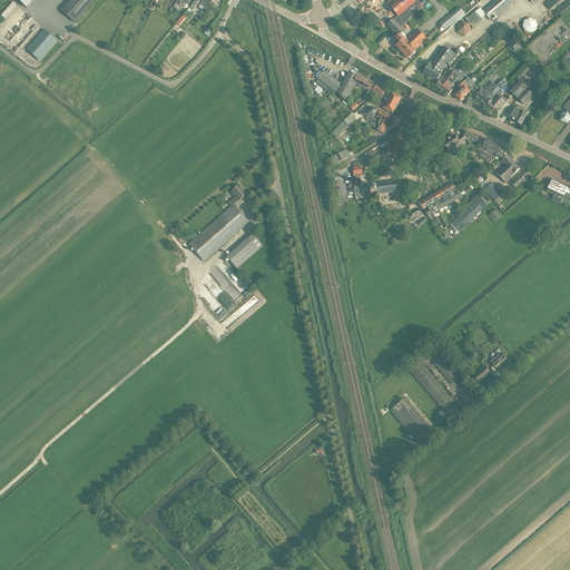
[(70,0),(61,11),(75,22),(94,0),(70,0)]
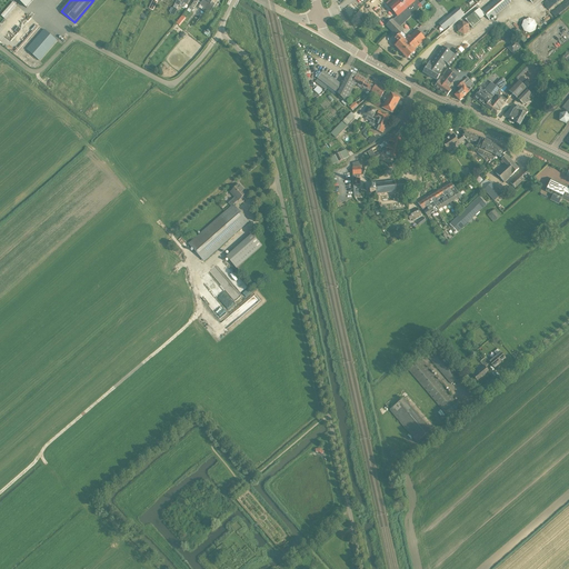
[(152,0),(149,9),(153,11),(159,1),(155,0),(152,0)]
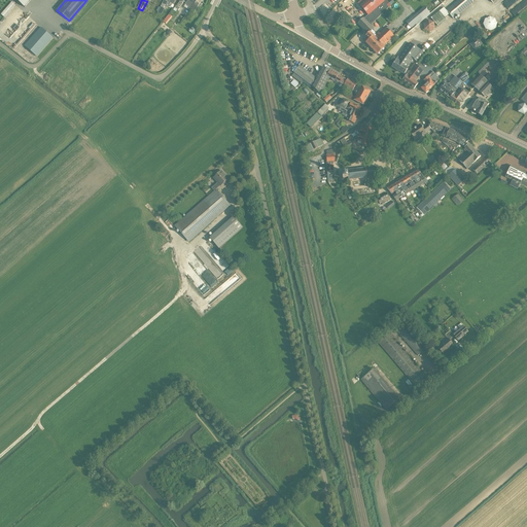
[(182,0),(180,0),(177,6),(176,5),(174,7),(175,8),(177,10),(178,10),(184,1),(182,0)]
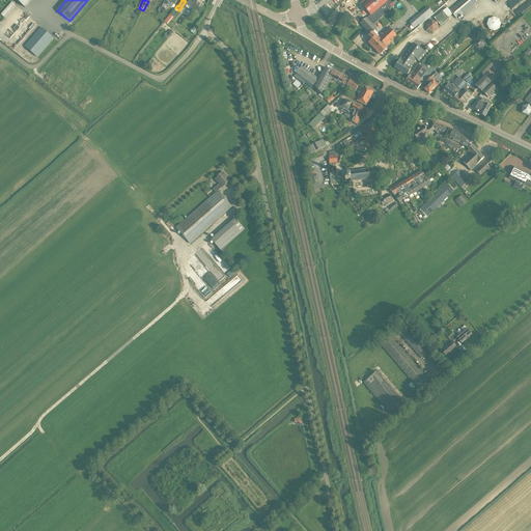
[(190,0),(187,5),(192,8),(196,11),(200,6),(196,4),(198,2),(201,4),(203,1),(201,0),(190,0)]
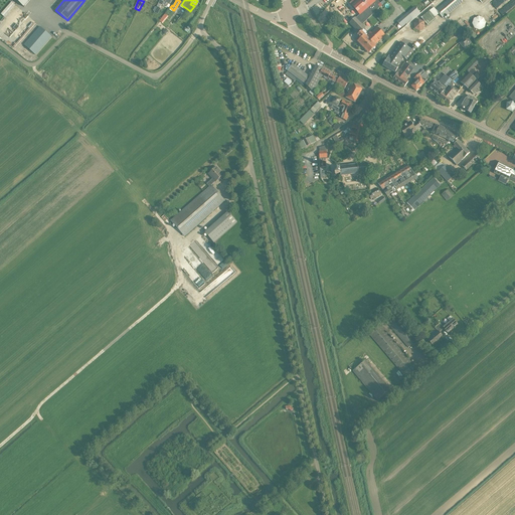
[(350,23),(359,33),(361,31),(365,28),(362,25),(380,7),(378,5),(380,3),(376,0),(375,1),(374,0),(353,0),(349,3),(349,4),(350,3),(360,14),(356,18),(355,18),(350,23)]
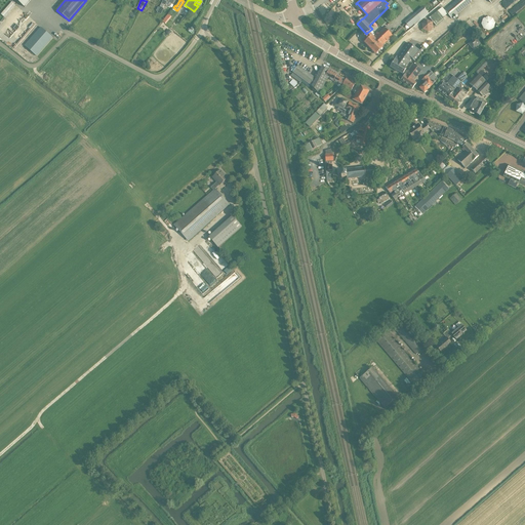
[(452,18),(472,2),(470,0),(456,0),(445,10),(452,18)]
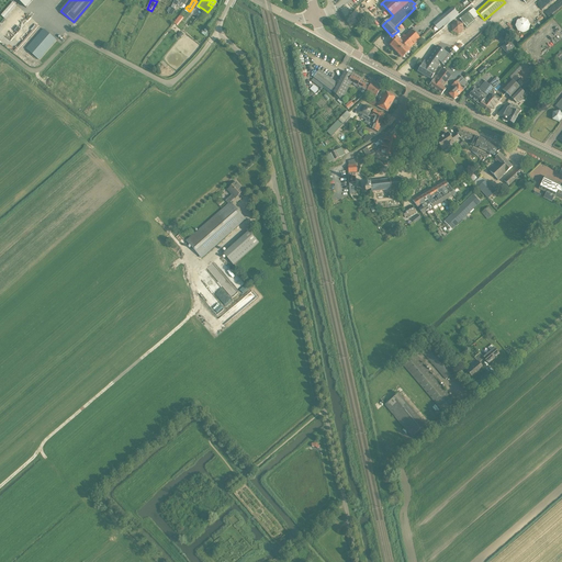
[(540,0),(536,3),(540,10),(551,0),(540,0)]
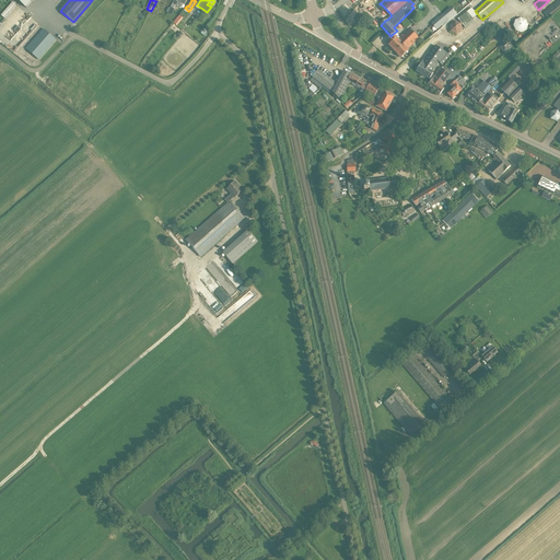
[(6,19),(18,6),(13,1),(1,14),(6,19)]
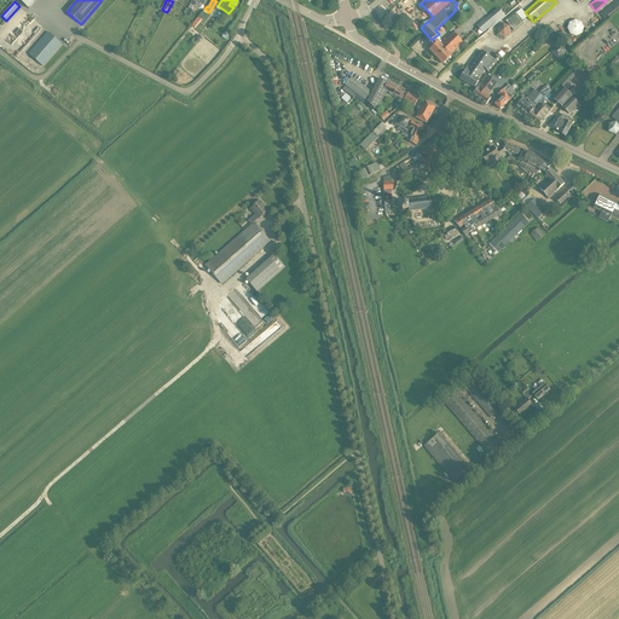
[(524,19),(528,16),(521,9),(507,21),(514,30),(525,22),(524,19)]
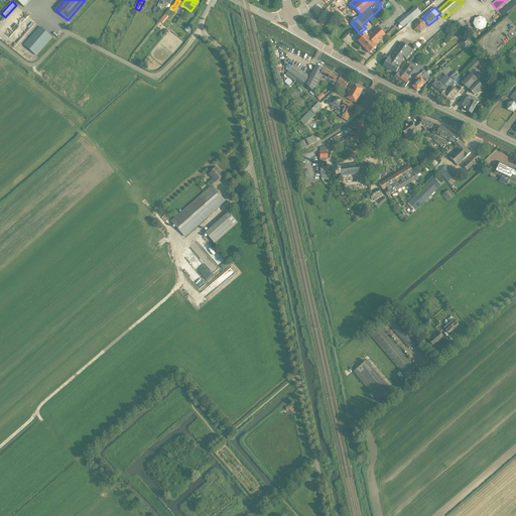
[(325,21),(333,12),(328,8),(319,16),(325,21)]
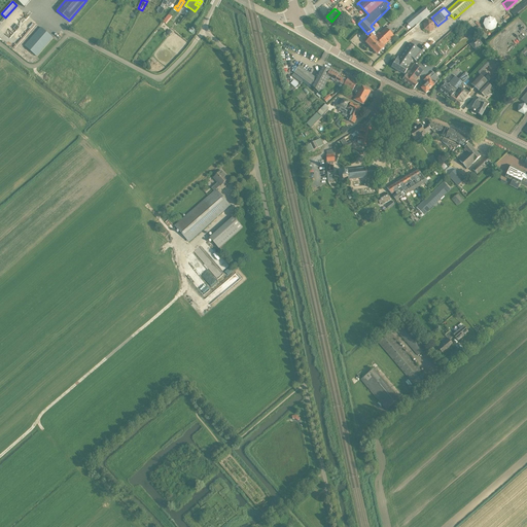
[(418,13),(408,22),(412,27),(422,19),(418,13)]
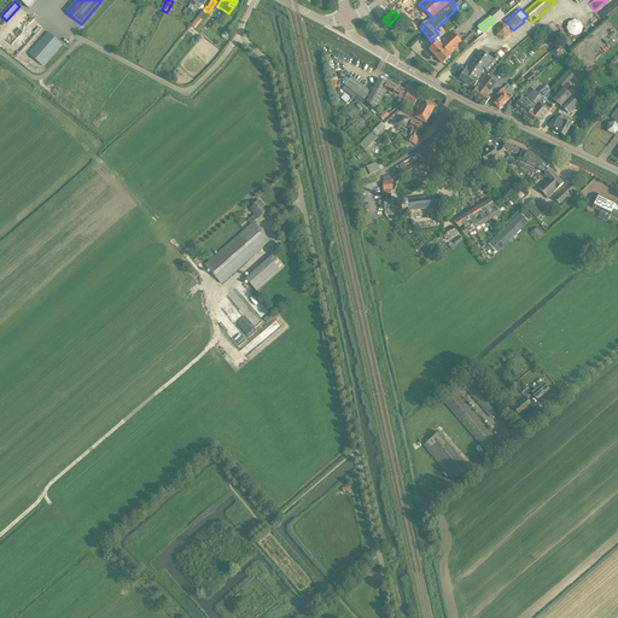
[(575,19),(569,22),(566,28),(570,34),(576,35),(581,33),(583,27),(581,21),(575,19)]
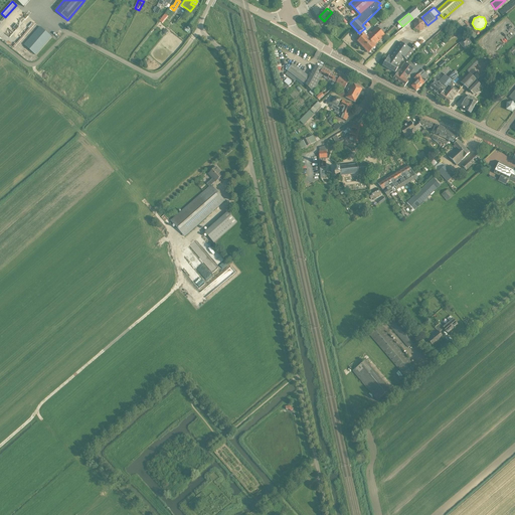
[(424,28),(423,21),(418,19),(413,23),(414,29),(419,32),(424,28)]
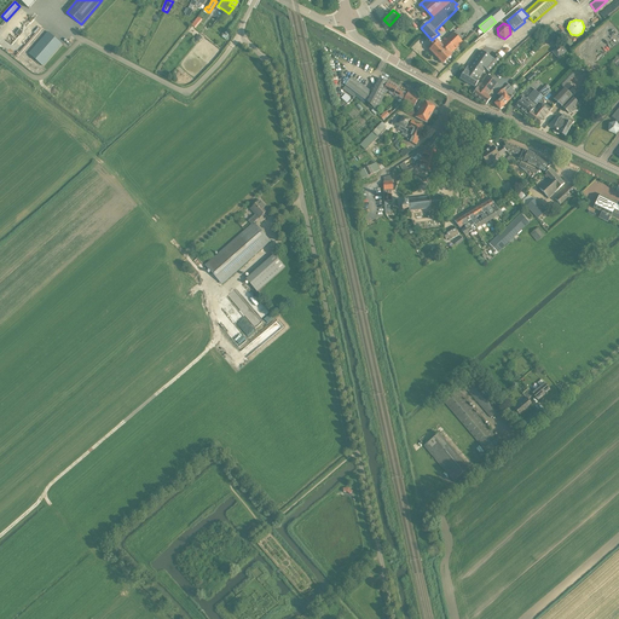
[(42,67),(62,45),(48,33),(29,55),(42,67)]
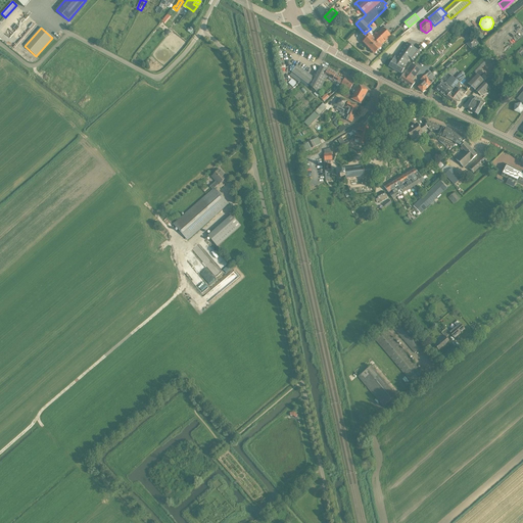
[(367,32),(365,34),(363,36),(365,37),(362,40),(364,42),(363,42),(375,54),(381,47),(380,46),(391,35),(383,28),(377,33),(376,32),(372,37),(367,32)]
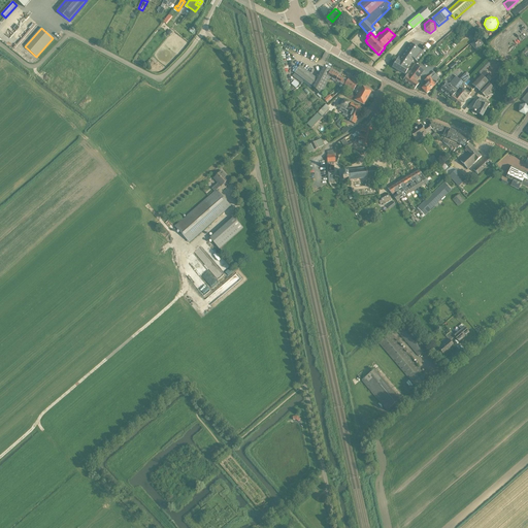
[(479,38),(475,41),(471,44),(475,50),(483,43),(479,38)]
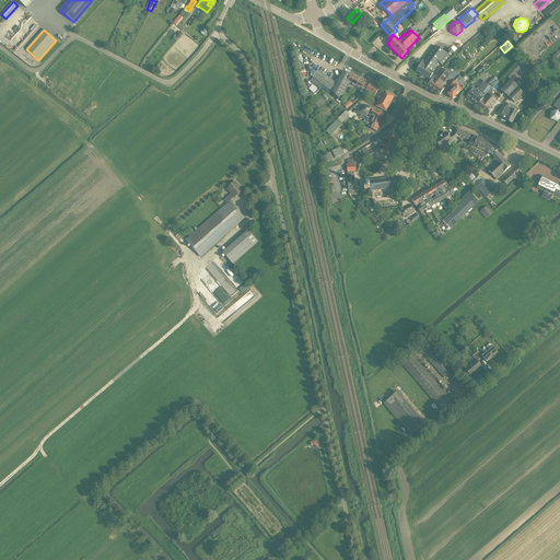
[(443,66),(454,53),(450,48),(445,53),(435,45),(424,61),(423,60),(420,66),(417,71),(430,79),(433,73),(432,72),(434,69),(435,70),(436,69),(435,68),(440,62),(443,66)]
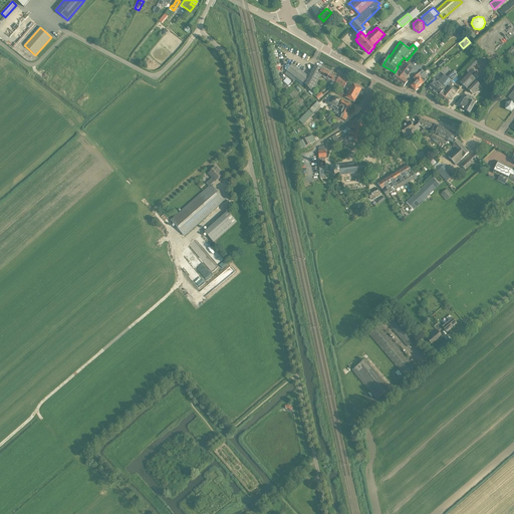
[(476,58),(465,68),(467,71),(479,61),(476,58)]
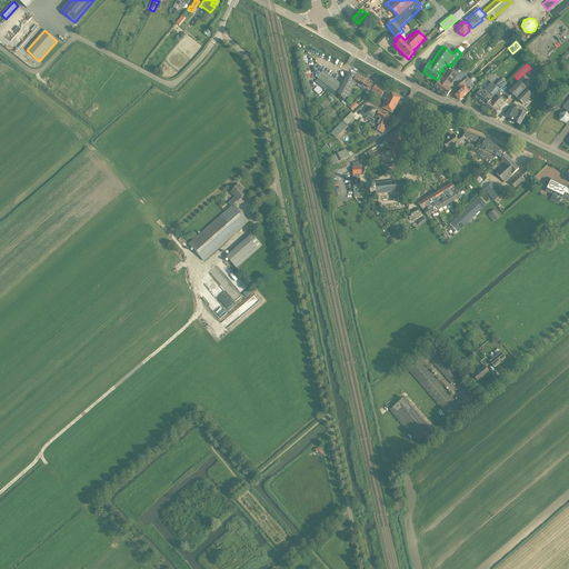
[(448,87),(452,81),(455,79),(455,80),(457,77),(448,69),(439,81),(439,80),(433,88),(438,91),(438,90),(447,97),(451,90),(448,87)]
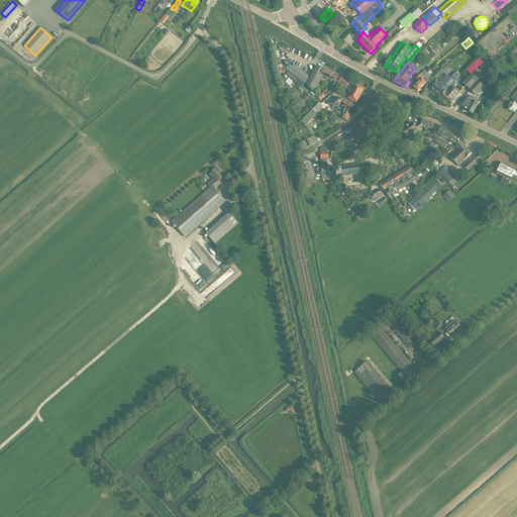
[(320,76),(323,69),(317,66),(311,78),(294,65),(289,72),(298,79),(305,84),(306,84),(312,91),(314,93),(323,77),(320,76)]
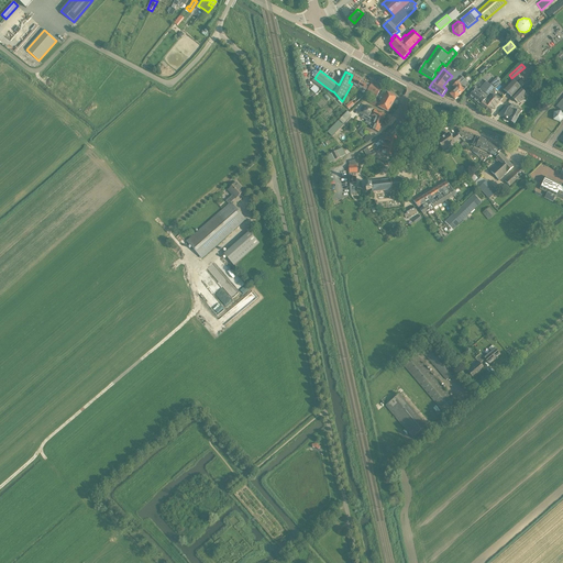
[(349,83),(352,84),(362,89),(366,84),(361,80),(362,80),(352,75),(349,83)]
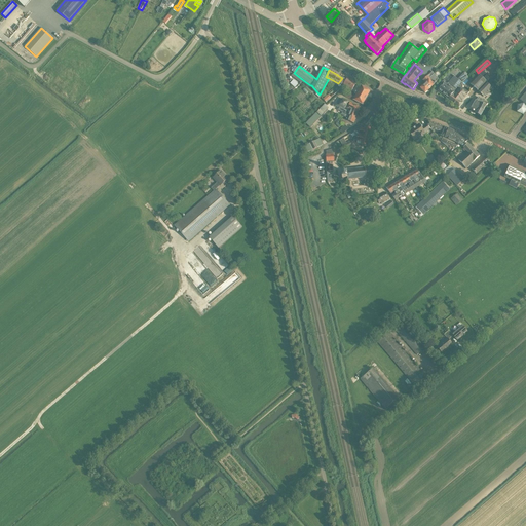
[(483,70),(479,75),(470,84),(478,91),(491,78),(483,70)]
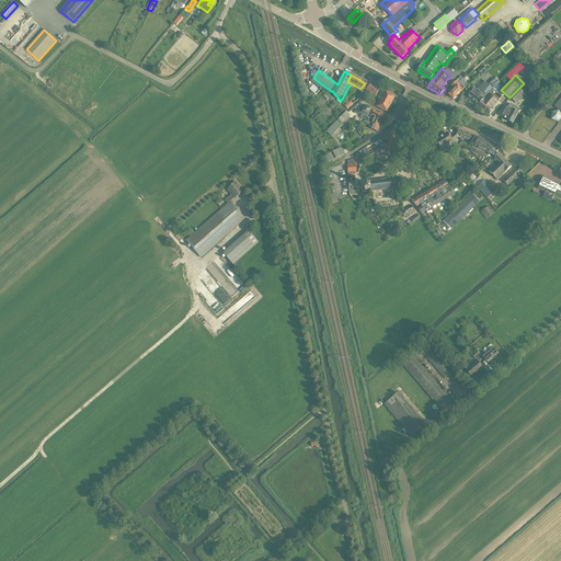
[(462,91),(468,84),(462,79),(459,81),(458,79),(450,86),(454,89),(448,94),(453,99),(462,91)]
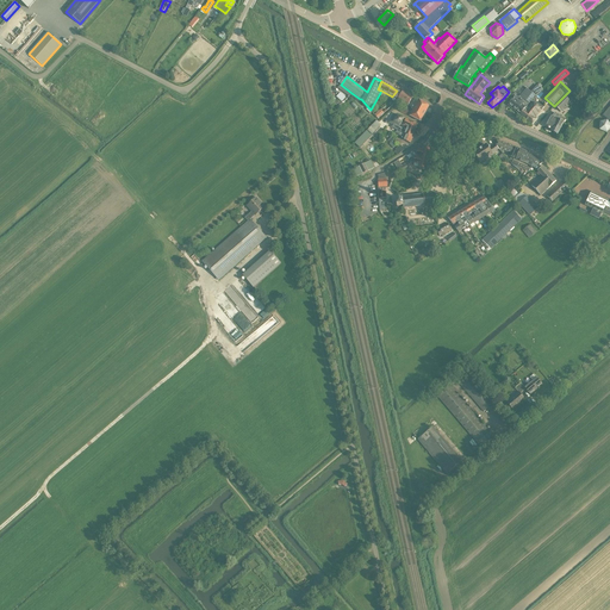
[(508,105),(520,114),(527,106),(530,101),(533,99),(535,95),(536,97),(542,91),(537,86),(531,92),(527,88),(518,98),(515,95),(508,105)]
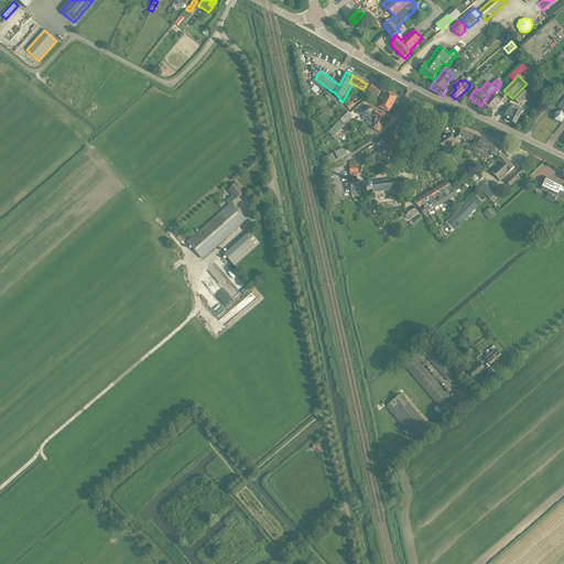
[(534,87),(529,82),(527,84),(512,98),(518,104),(520,101),(521,102),(525,99),(524,98),(534,87)]
